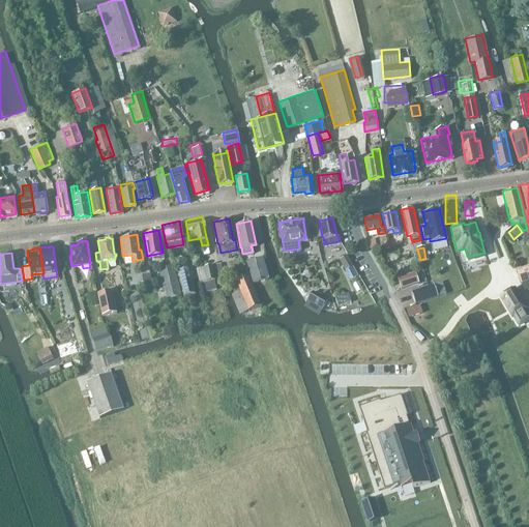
[(346,254),(339,258),(344,268),(352,264),(346,254)]
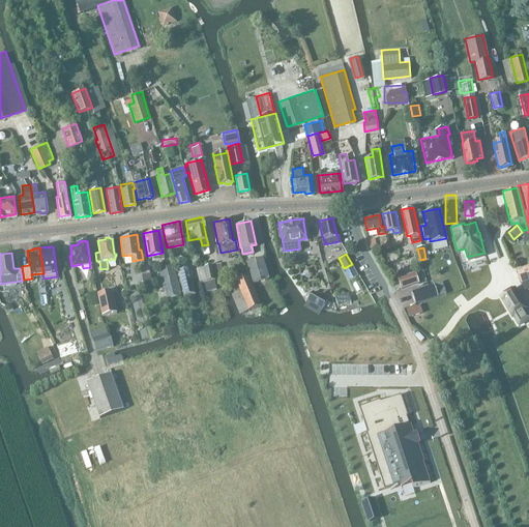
[(245,259),(253,282),(268,276),(262,255),(245,259)]
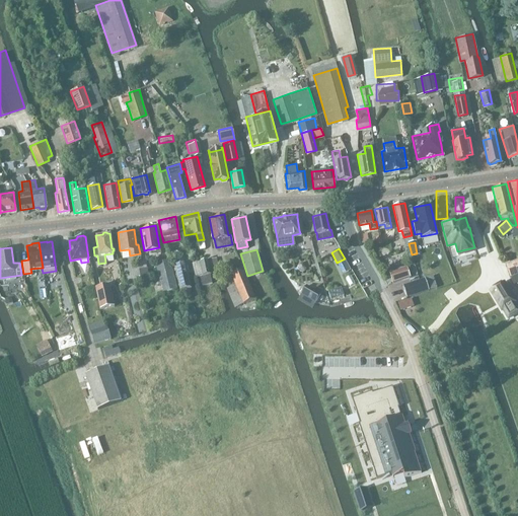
[(199,275),(201,284),(212,281),(210,272),(218,271),(215,255),(192,261),(195,276),(199,275)]
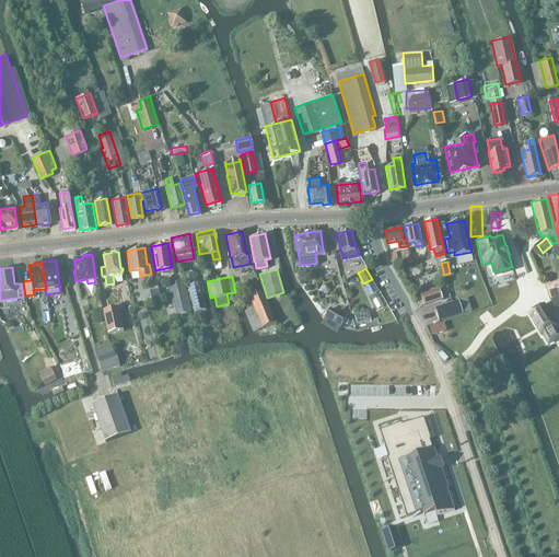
[(558,276),(544,282),(549,297),(558,293),(558,276)]
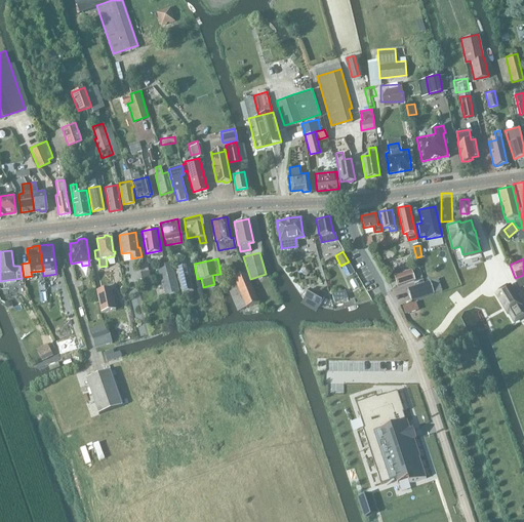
[(157,264),(164,293),(178,289),(170,259),(157,264)]
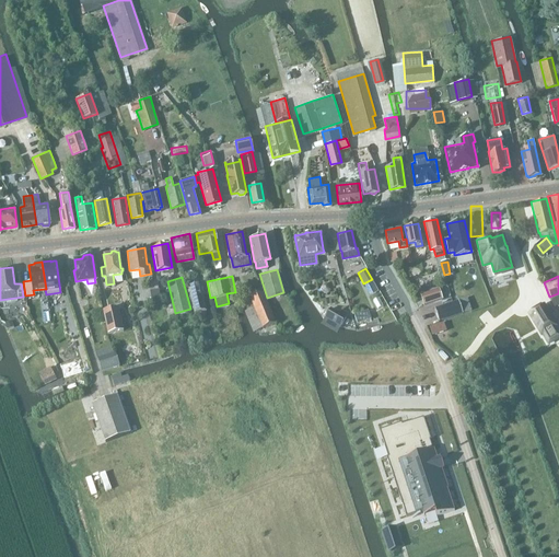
[(492,300),(501,297),(495,279),(486,283),(492,300)]
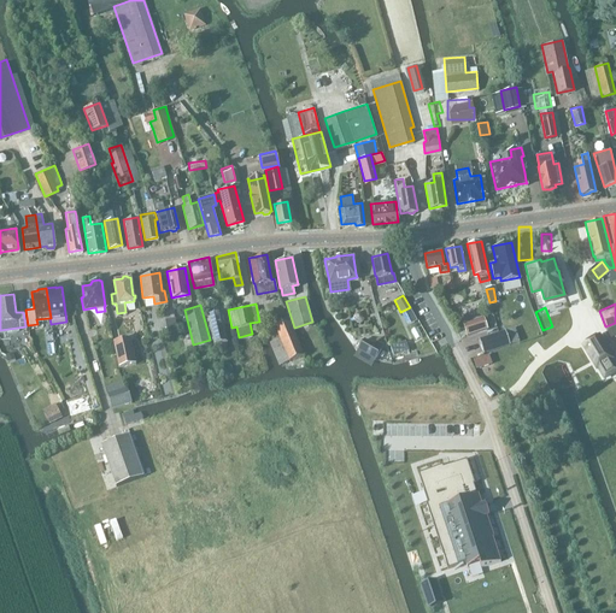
[(206,313),(213,342),(227,340),(220,310),(206,313)]
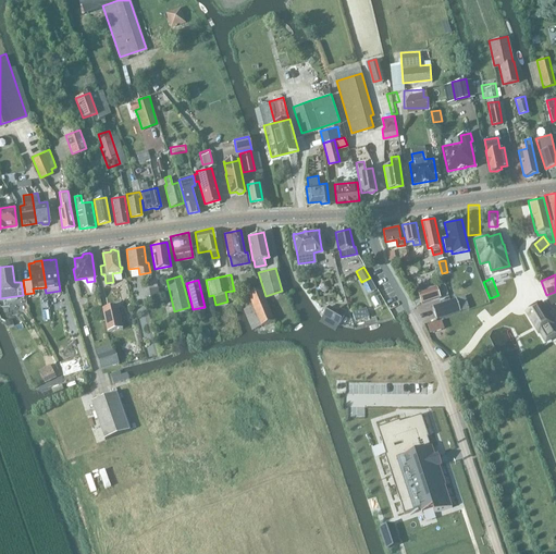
[(417,290),(420,299),(440,294),(436,283),(417,290)]
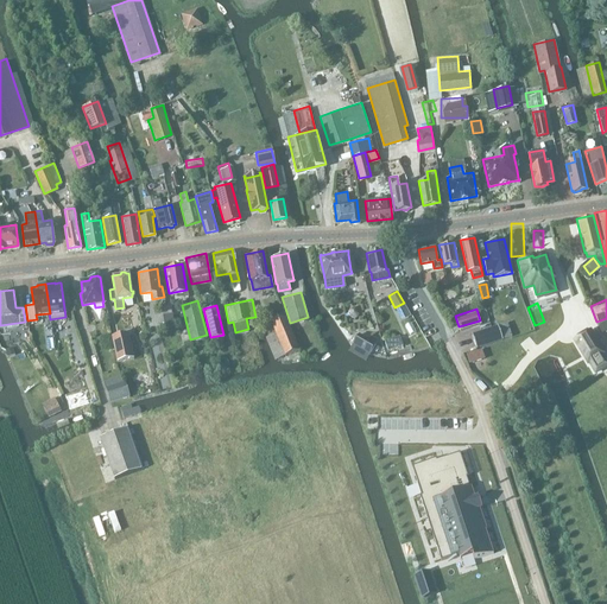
[(171,312),(162,313),(164,325),(174,324),(171,312)]
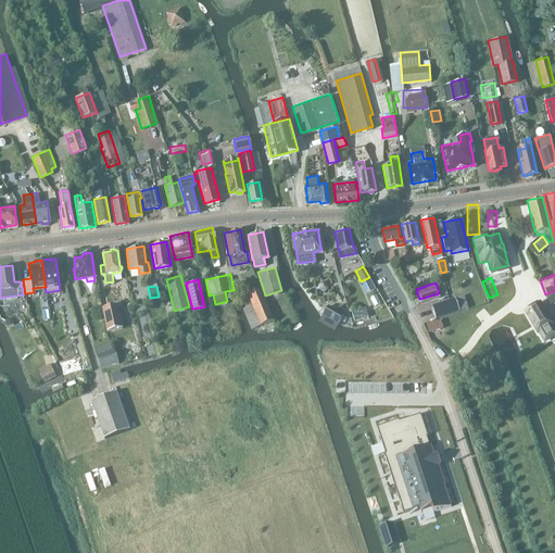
[(260,286),(247,291),(260,324),(273,318),(260,286)]
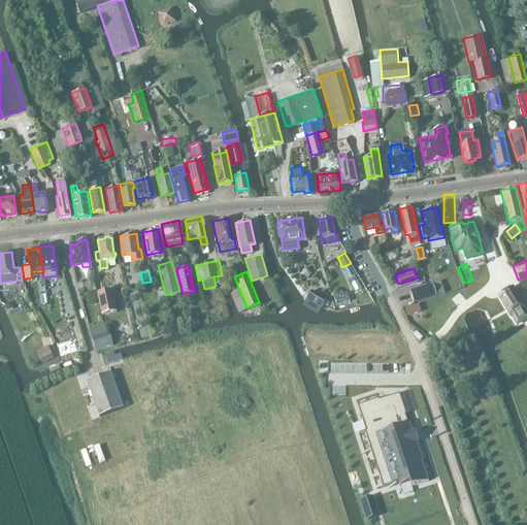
[(357,277),(350,281),(353,289),(360,287),(357,277)]
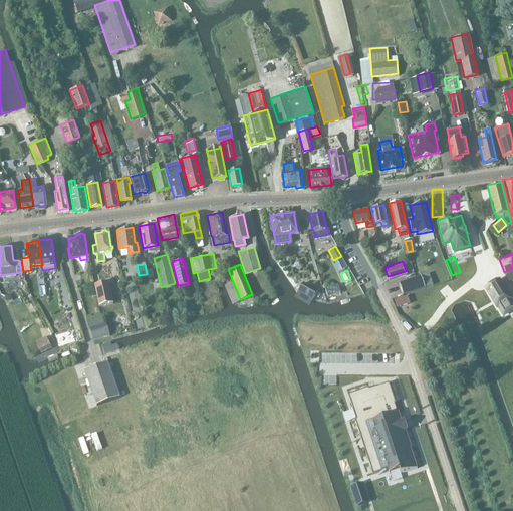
[(420,274),(398,281),(402,293),(424,285),(420,274)]
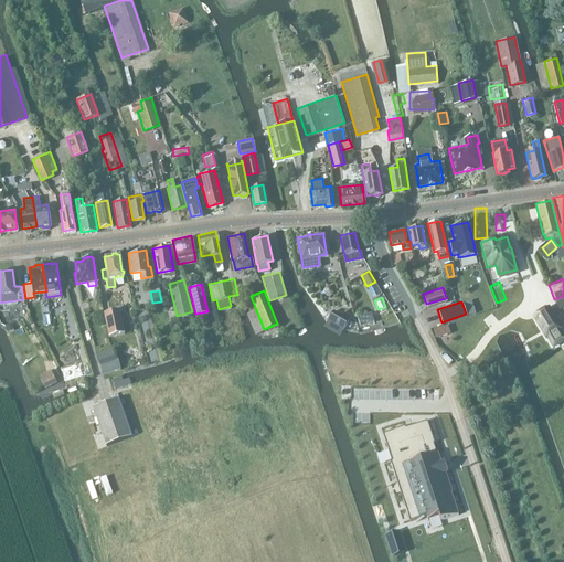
[(547,305),(533,314),(545,335),(546,335),(552,345),(563,337),(559,327),(560,326),(547,305)]
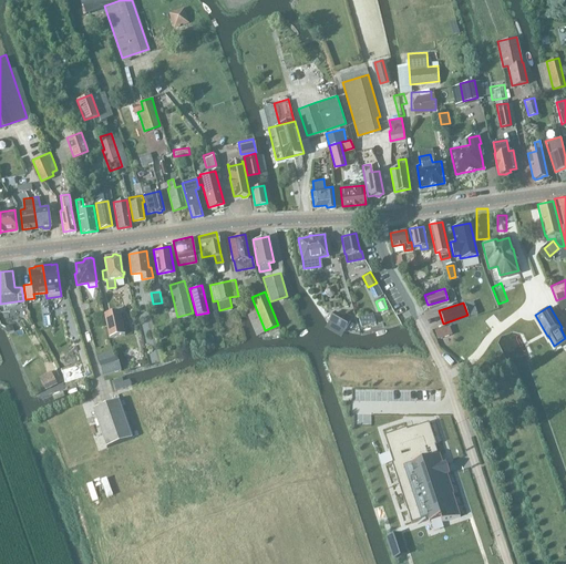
[(104,311),(109,336),(124,332),(119,308),(104,311)]
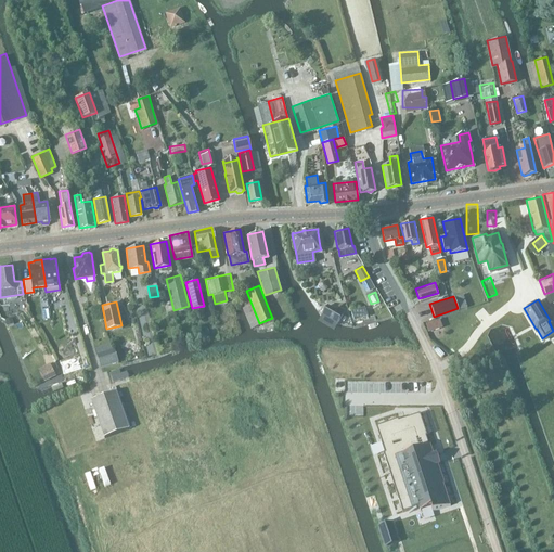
[(53,303),(42,306),(48,326),(59,323),(53,303)]
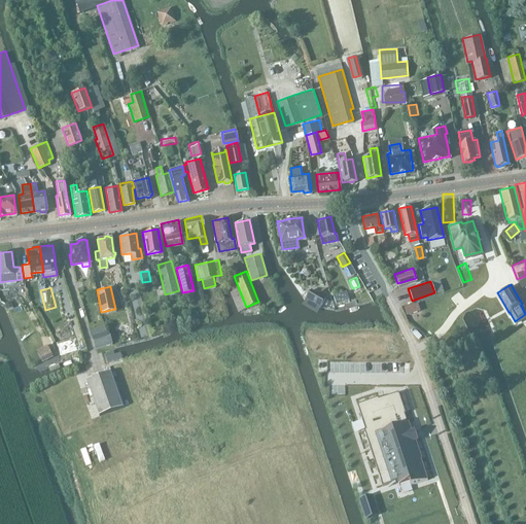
[(305,297),(319,305),(324,297),(311,288),(305,297)]
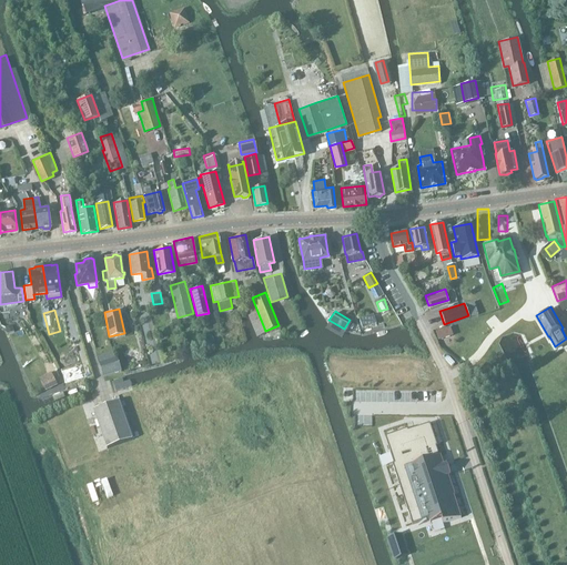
[(375,322),(372,312),(358,316),(362,326),(375,322)]
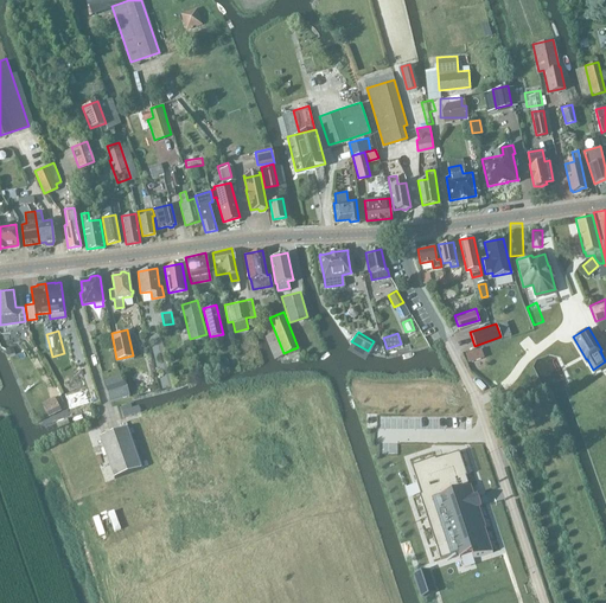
[(480,347),(465,352),(469,360),(483,355),(480,347)]
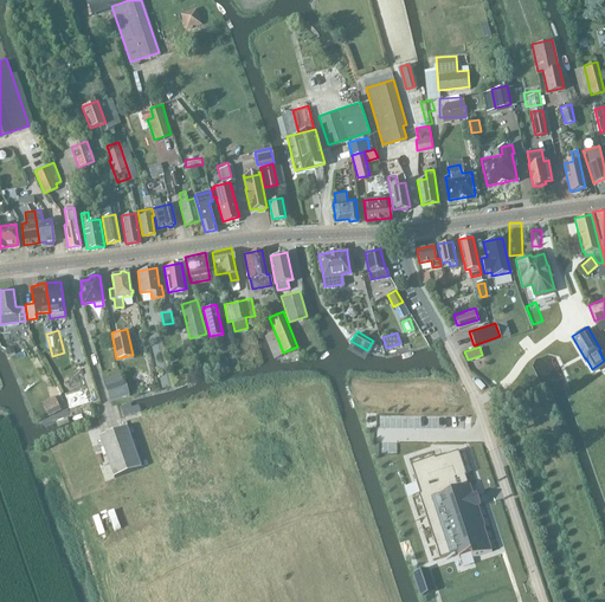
[(123,379),(104,384),(109,400),(128,393),(123,379)]
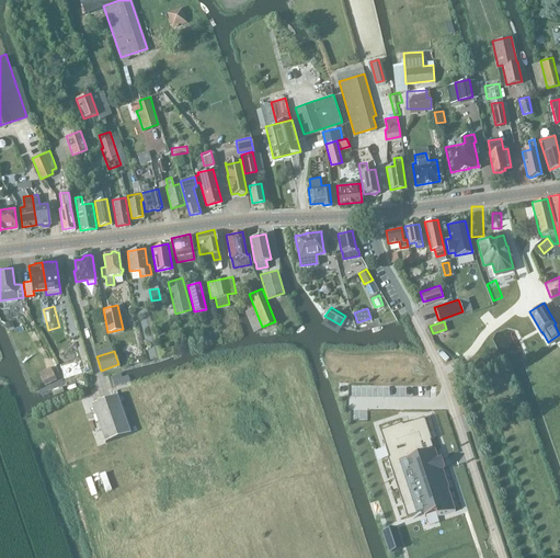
[(60,367),(65,378),(82,372),(79,364),(73,362),(60,367)]
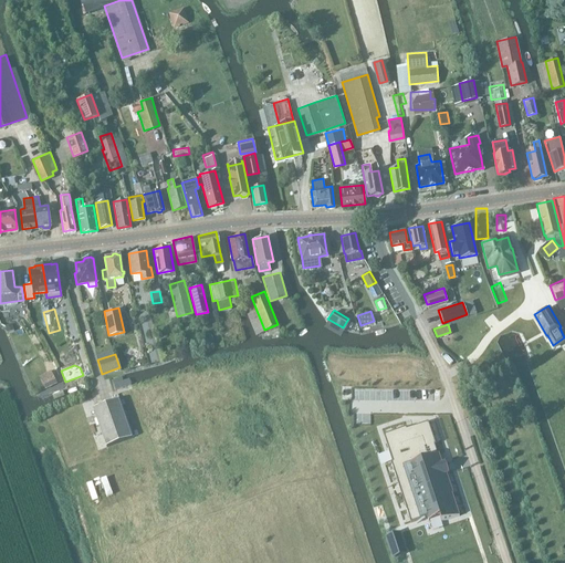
[(50,369),(39,375),(44,387),(55,381),(50,369)]
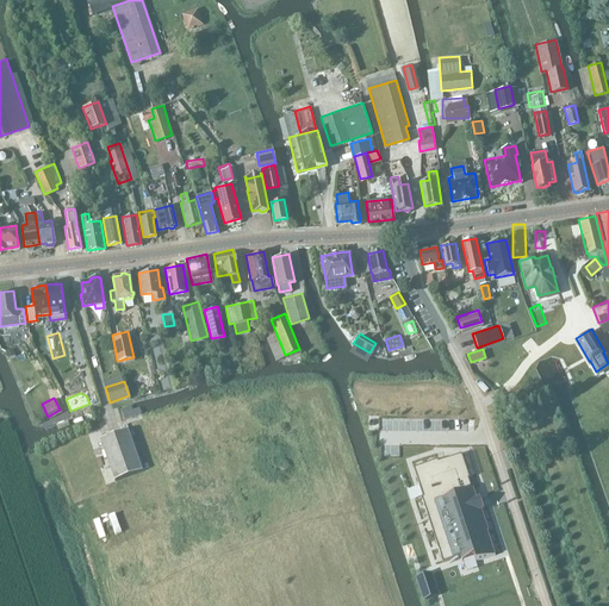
[(100,436),(115,476),(141,467),(126,426),(100,436)]
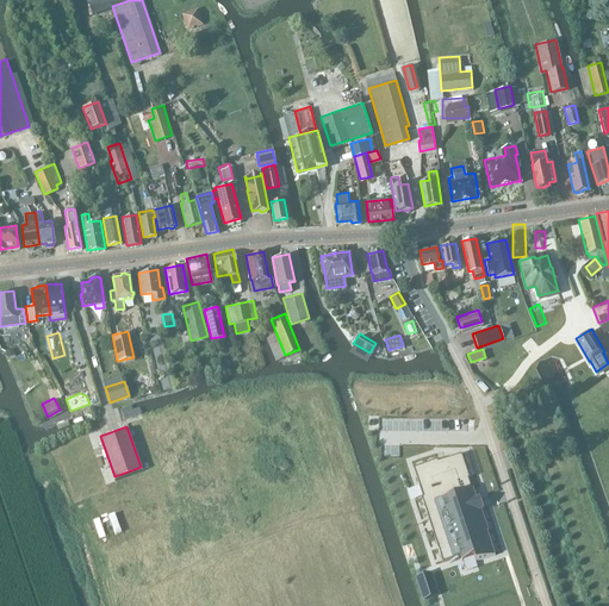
[(57,463),(64,462),(61,443),(50,445),(53,456),(56,455),(57,463)]
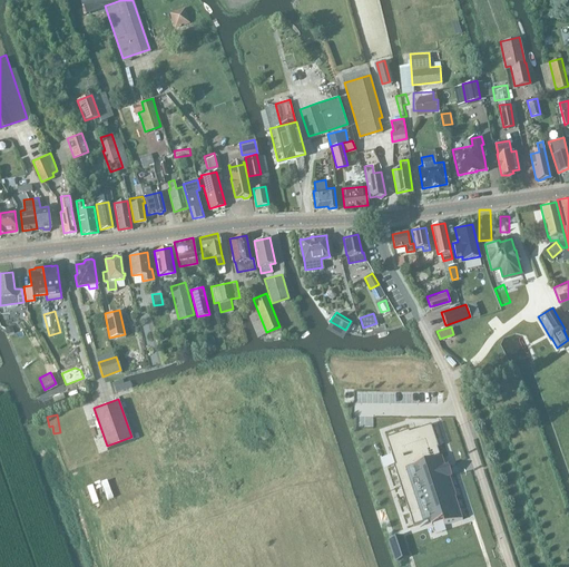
[(408,428),(385,436),(394,462),(392,463),(412,524),(429,518),(431,521),(442,518),(443,522),(461,517),(454,496),(455,495),(449,475),(451,475),(450,472),(447,473),(444,466),(448,465),(447,462),(444,463),(441,455),(440,455),(437,446),(438,446),(430,422),(409,429),(408,428)]
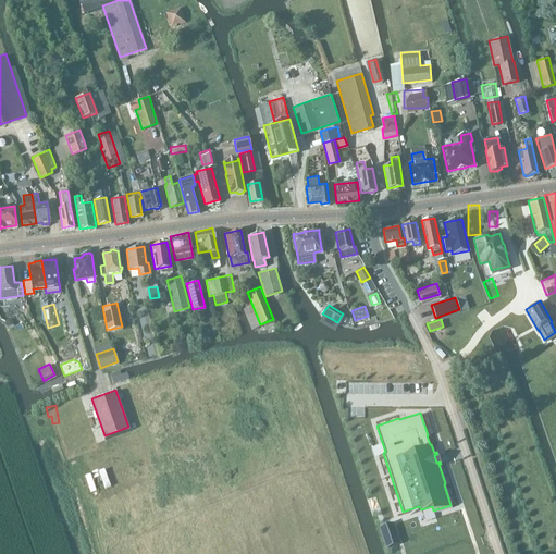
[(380,525),(379,526),(386,546),(398,542),(392,521),(380,525)]
